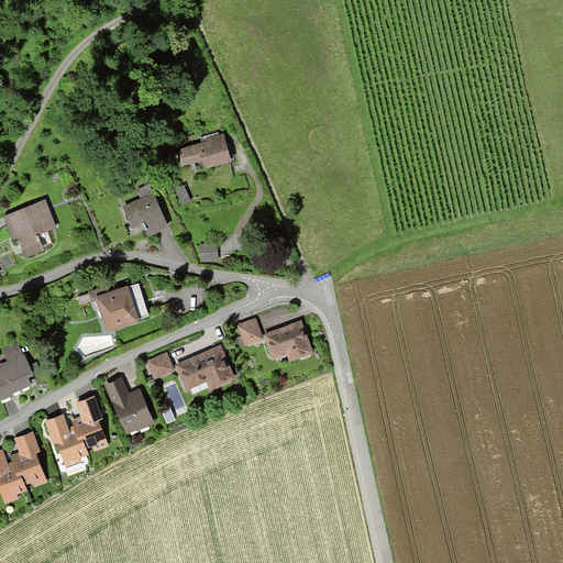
[(206,165),(232,157),(229,144),(224,145),(222,136),(218,138),(217,133),(199,139),(201,145),(180,151),(181,164),(201,158),(206,165)]
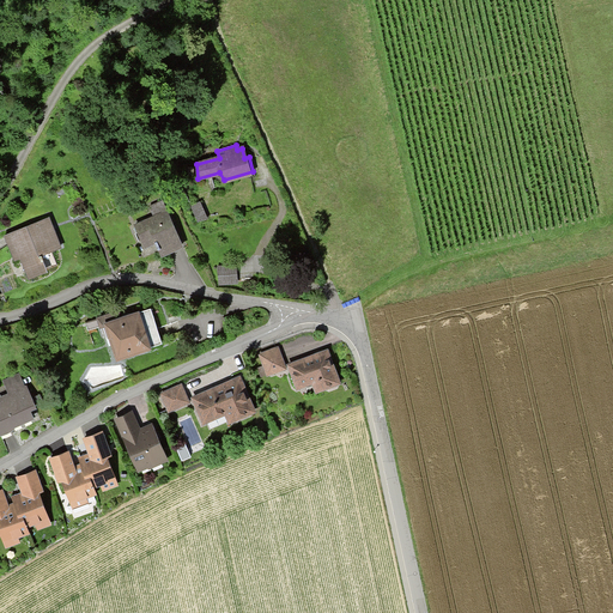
[(158,249),(161,255),(181,246),(162,201),(149,207),(153,218),(134,226),(140,242),(152,237),(155,242),(153,242),(157,250),(158,249)]
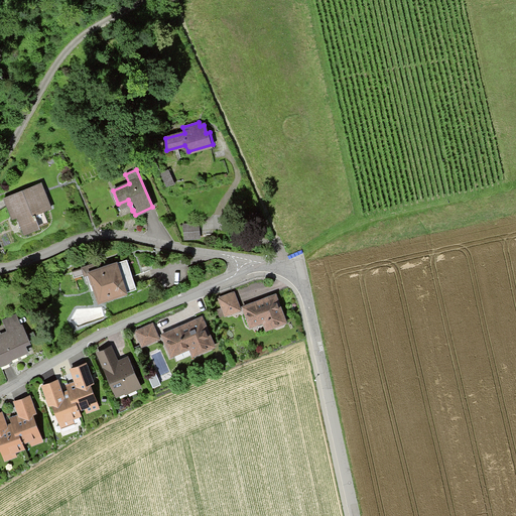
[(166,170),(160,172),(166,185),(171,183),(166,170)]
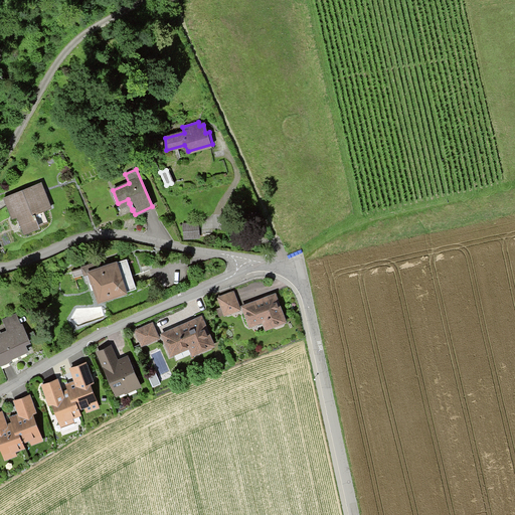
[(39,183),(3,198),(11,218),(16,216),(22,230),(23,230),(23,229),(36,224),(34,219),(35,219),(33,214),(32,215),(30,210),(37,207),(39,212),(49,208),(39,183)]
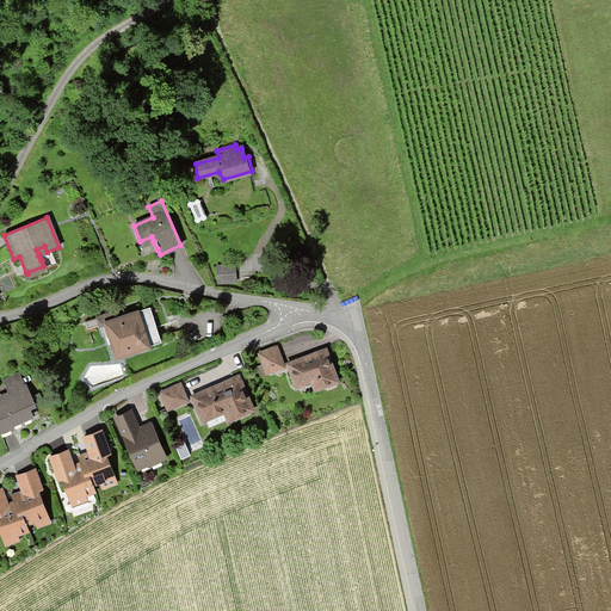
[(235,282),(234,265),(216,266),(217,283),(235,282)]
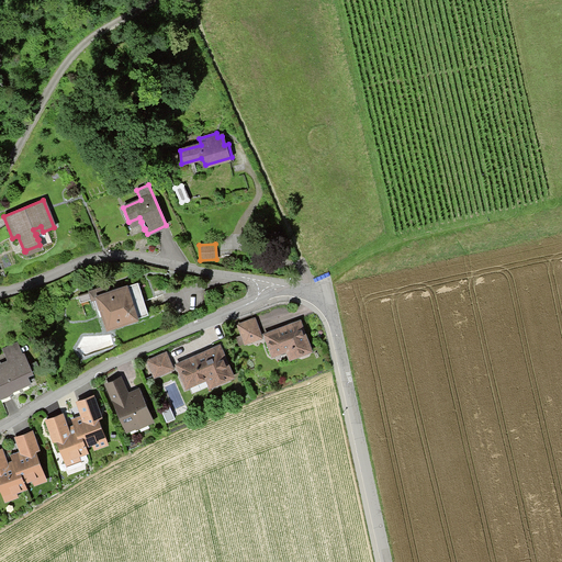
[(134,318),(147,314),(136,283),(110,292),(108,287),(94,291),(105,322),(107,327),(120,323),(119,321),(134,315),(134,318)]
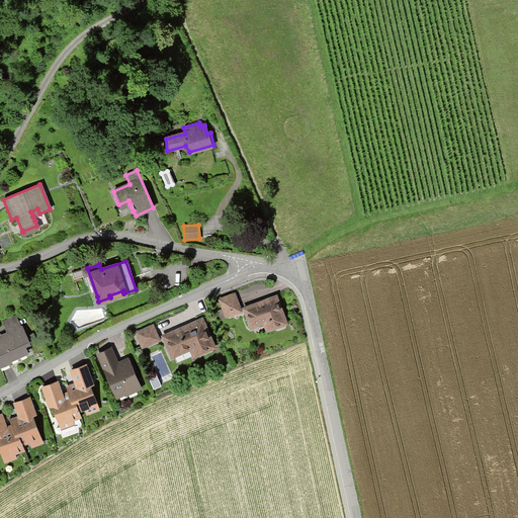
[(82,270),(71,274),(73,279),(84,276),(82,270)]
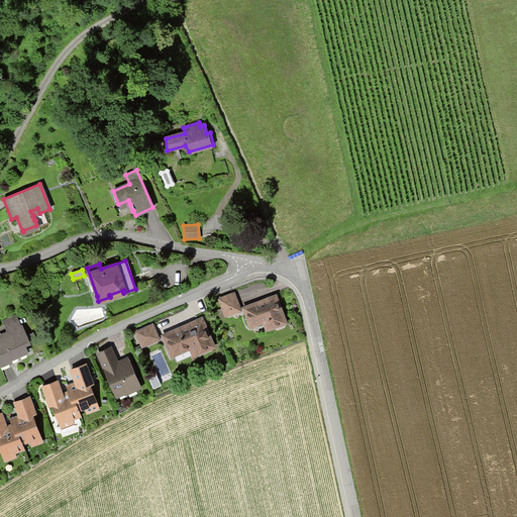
[(224,316),(239,311),(232,294),(218,299),(224,316)]
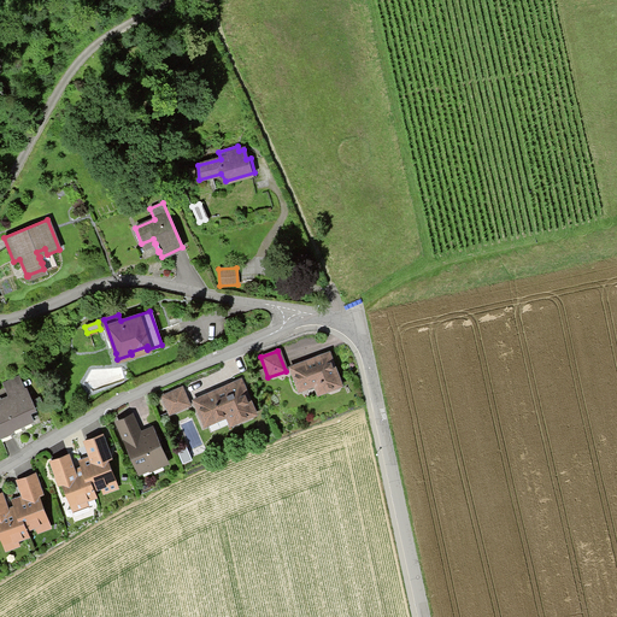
[(324,391),(339,385),(328,354),(291,368),(299,389),(321,381),(322,382),(324,391)]
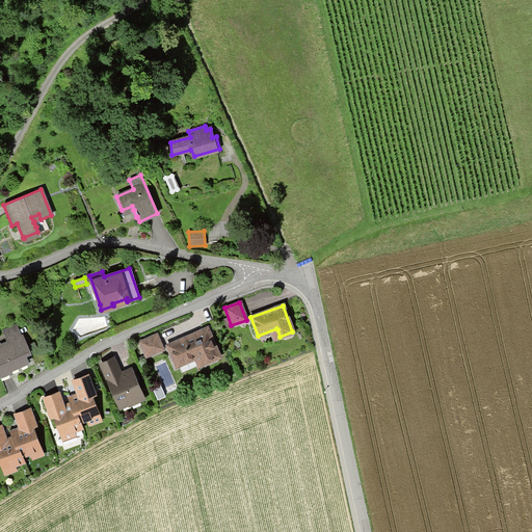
[(218,356),(206,329),(168,346),(177,365),(202,354),(205,362),(218,356)]
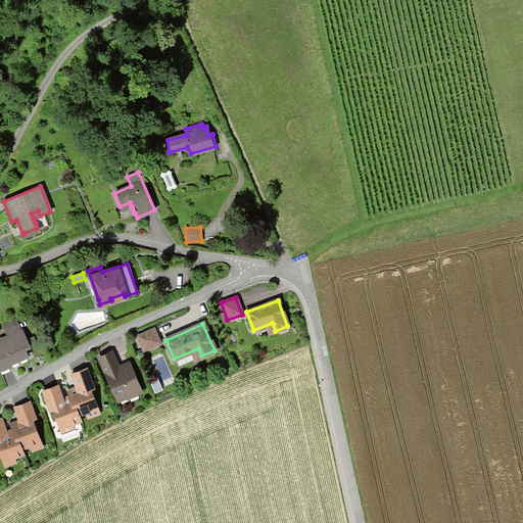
[(159,343),(153,329),(137,336),(143,350),(159,343)]
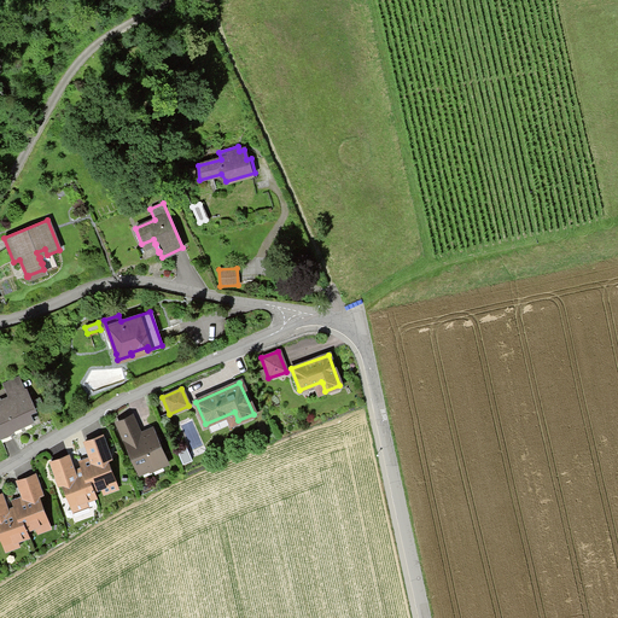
[(0,412),(0,437),(12,432),(11,430),(31,421),(28,413),(34,410),(25,390),(5,400),(6,401),(0,402),(0,409),(1,412),(0,412)]
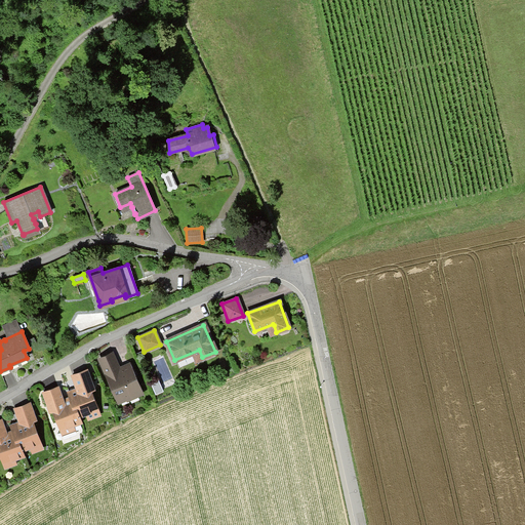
[(139,392),(127,366),(117,370),(114,363),(116,362),(112,354),(98,360),(102,368),(104,368),(119,401),(126,398),(127,400),(138,395),(137,393),(139,392)]
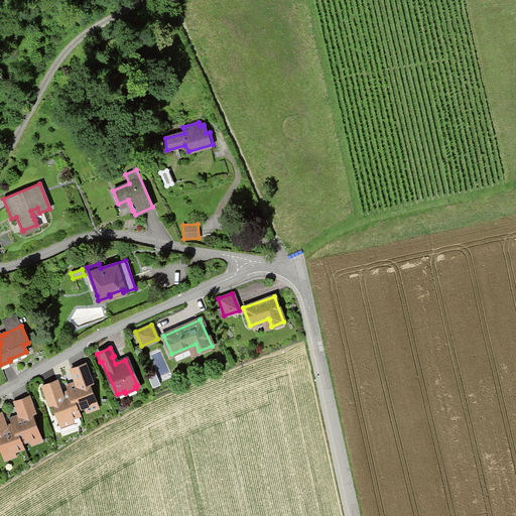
[(90,378),(85,364),(70,369),(76,383),(68,386),(78,415),(79,415),(77,409),(95,403),(86,380),(90,378)]
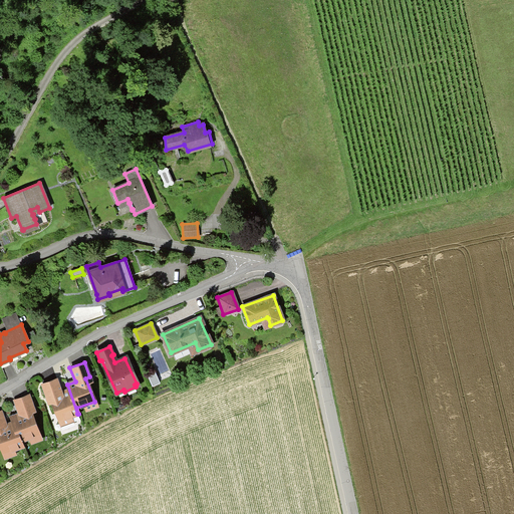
[(77,414),(67,384),(66,384),(68,391),(61,393),(56,379),(41,384),(47,399),(50,398),(59,421),(61,426),(70,423),(68,417),(77,414)]
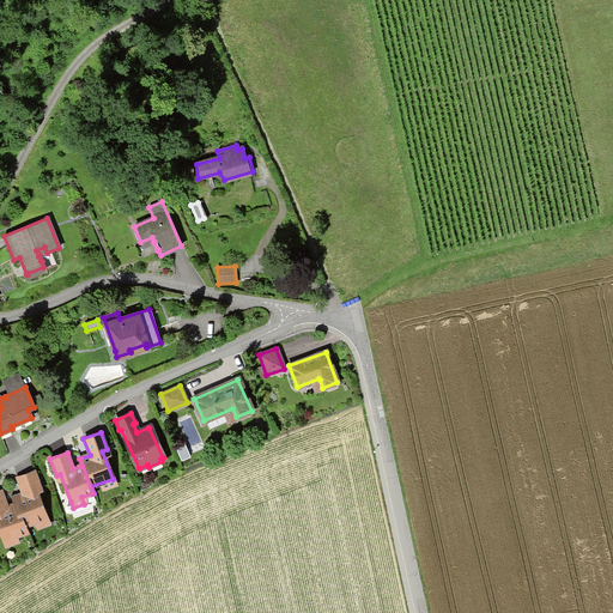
[(23,495),(13,498),(12,498),(14,504),(24,526),(46,517),(35,490),(40,489),(34,472),(17,478),(23,495)]
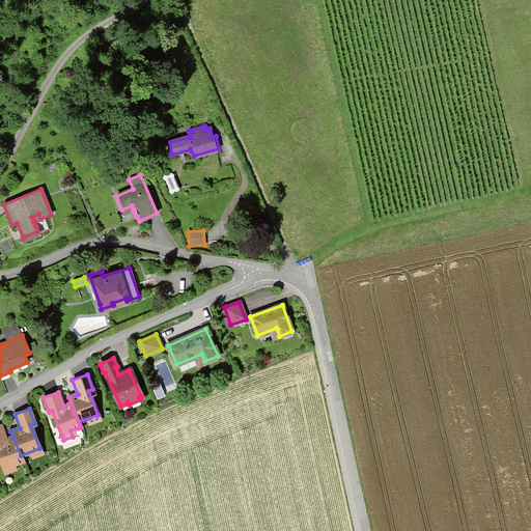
[(0,459),(3,468),(23,462),(21,455),(12,437),(5,440),(0,425),(0,459)]
